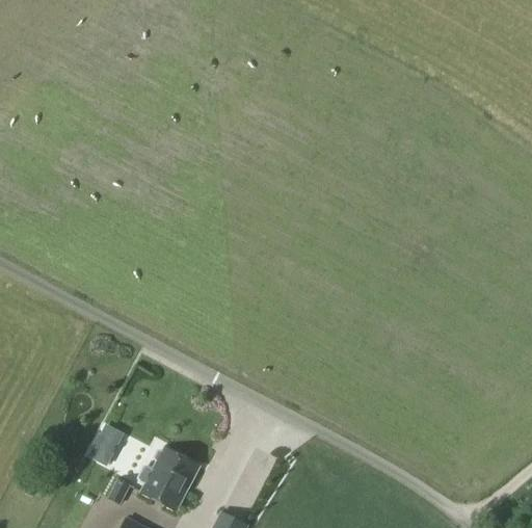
[(144,465),(138,476),(140,479),(145,482),(141,491),(176,509),(200,465),(164,446),(154,467),(149,464),(144,465)]
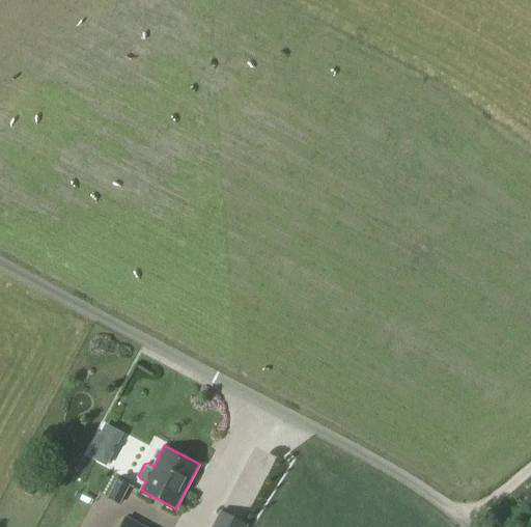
[(81,482),(98,483),(99,470),(83,469),(81,482)]
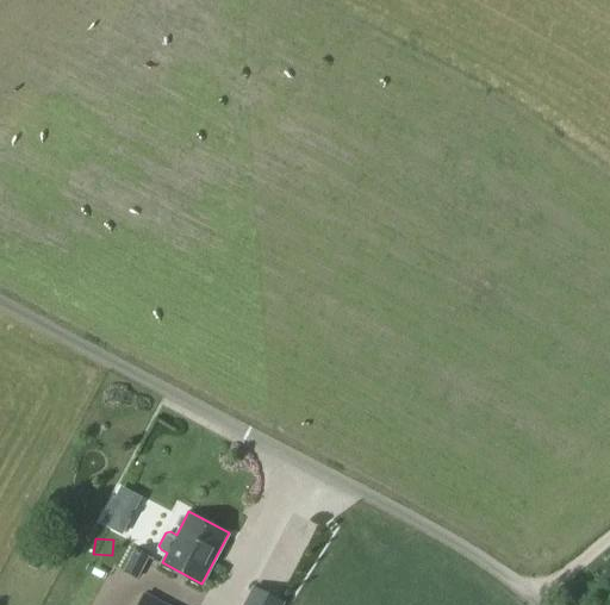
[(135,548),(124,568),(138,575),(149,555),(135,548)]
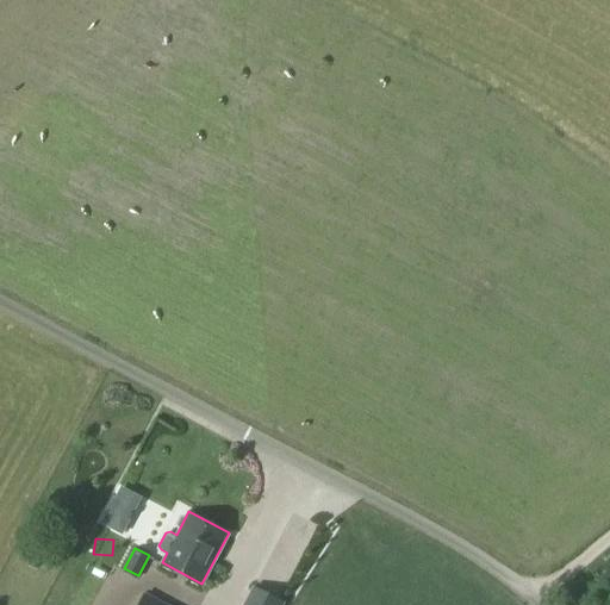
[(0,593),(10,600),(23,579),(14,573),(0,593)]
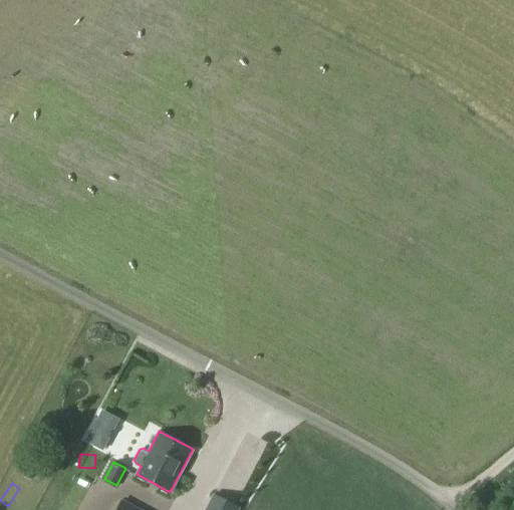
[(214,493),(205,509),(237,509),(240,507),(214,493)]
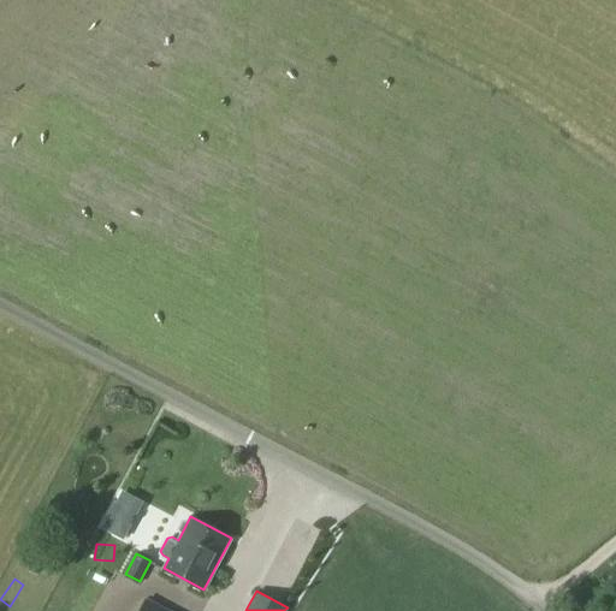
[(176,610),(148,595),(138,610),(176,610)]
